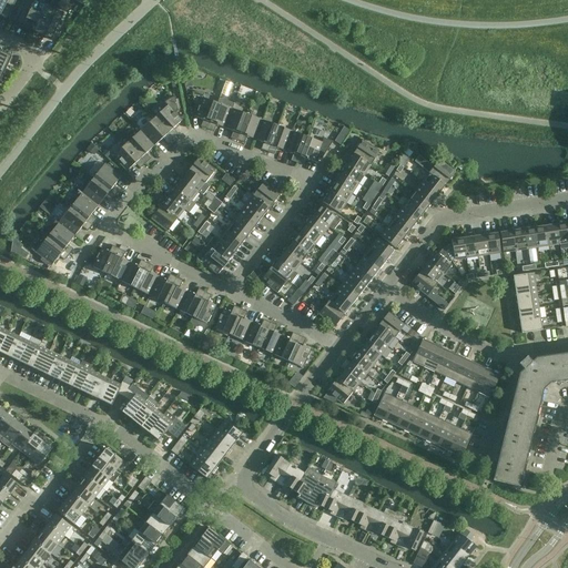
[(0,0),(0,16),(1,14),(6,18),(6,19),(7,20),(17,0),(0,0)]
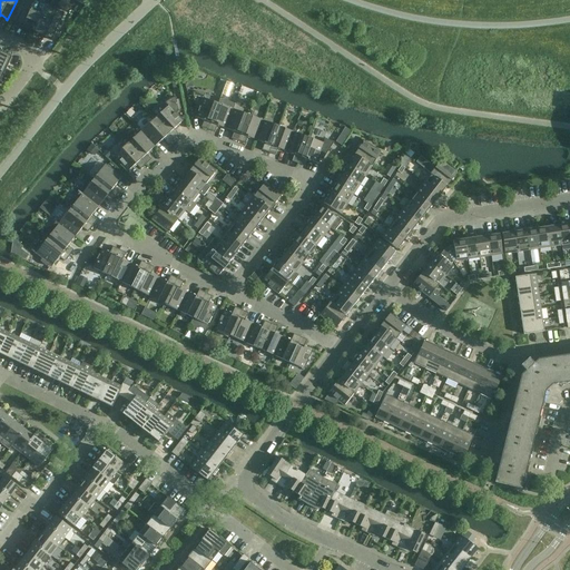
[(33,32),(46,6),(45,7),(35,2),(36,1),(35,0),(33,1),(30,0),(26,0),(16,25),(17,25),(17,23),(22,26),(22,27),(23,28),(23,27),(33,31),(33,32)]
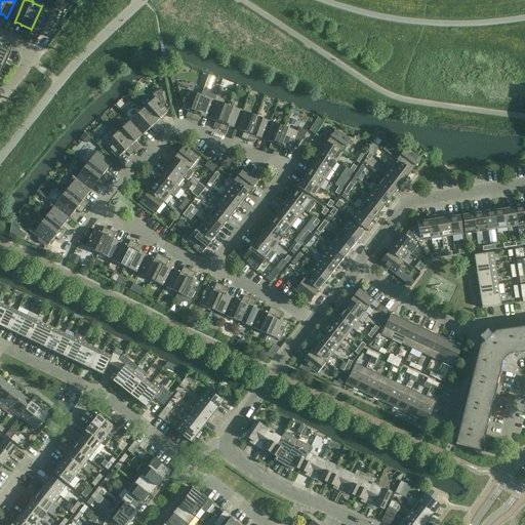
[(43,5),(42,5),(31,30),(32,30),(32,29),(41,33),(40,34),(41,35),(42,34),(47,36),(46,37),(47,38),(59,13),(58,12),(57,13),(52,11),(53,10),(52,9),(51,10),(42,6),(43,5)]
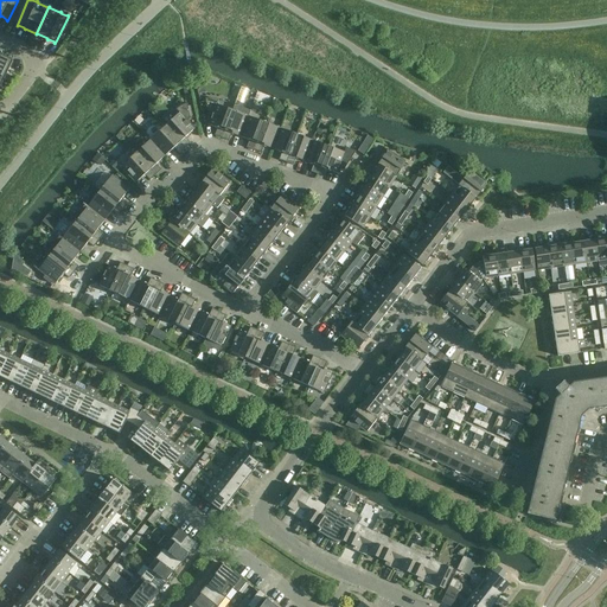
[(0,88),(13,62),(0,56),(0,55),(0,88)]
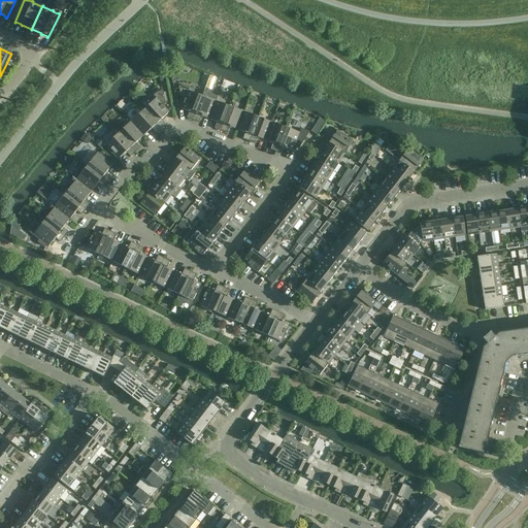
[(193,121),(202,96),(188,91),(190,88),(187,87),(185,86),(182,86),(178,87),(182,100),(184,100),(180,108),(189,111),(187,119),(193,121)]
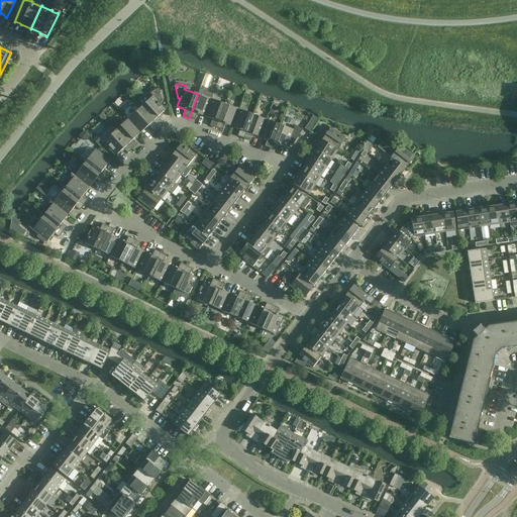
[(140,108),(158,126),(163,122),(158,117),(166,110),(161,103),(162,102),(165,101),(163,91),(160,91),(160,89),(157,89),(154,91),(152,92),(150,94),(153,96),(140,108)]
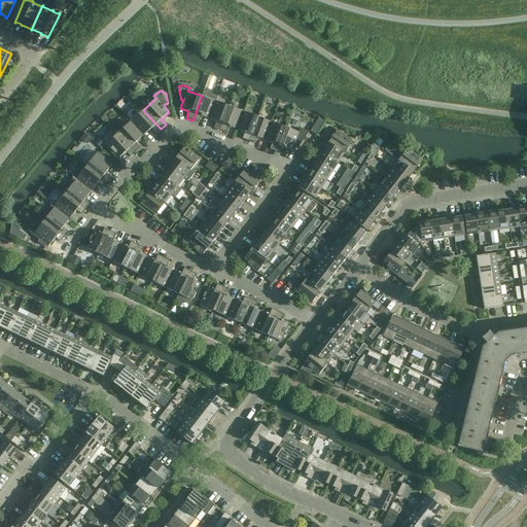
[(209,119),(215,101),(217,97),(211,95),(210,92),(203,92),(202,96),(192,120),(199,123),(201,116),(209,119)]
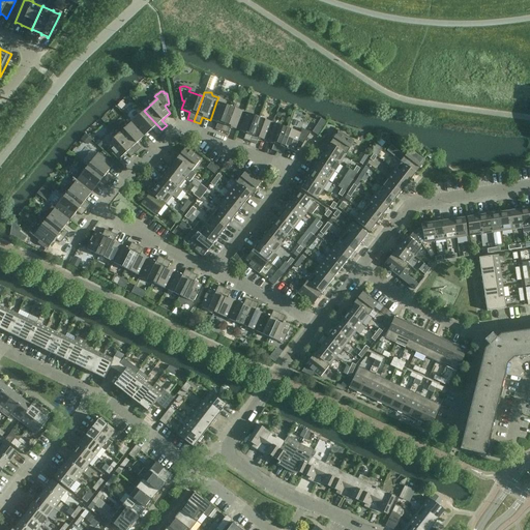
[(231,107),(216,101),(210,120),(217,123),(215,129),(222,131),(231,107)]
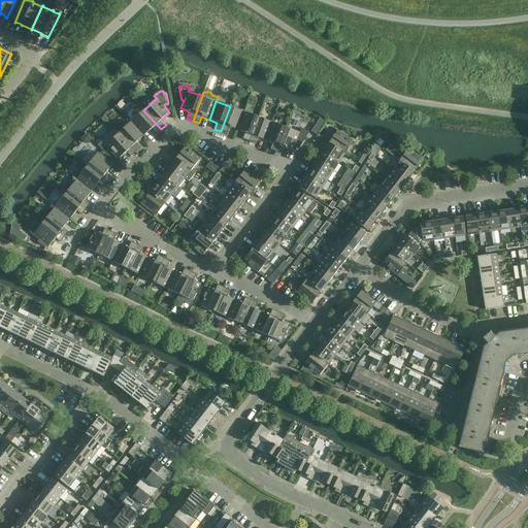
[(243,112),(230,106),(221,131),(227,133),(229,127),(237,130),(243,112)]
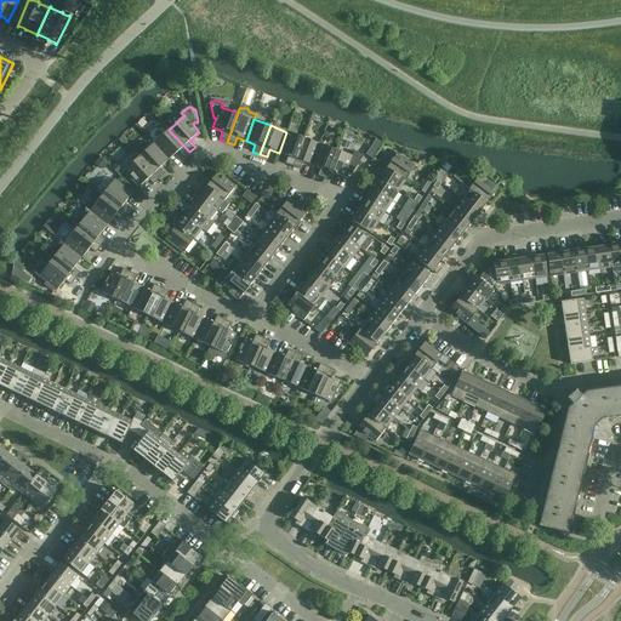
[(169,130),(153,143),(169,160),(178,152),(183,158),(189,152),(169,130)]
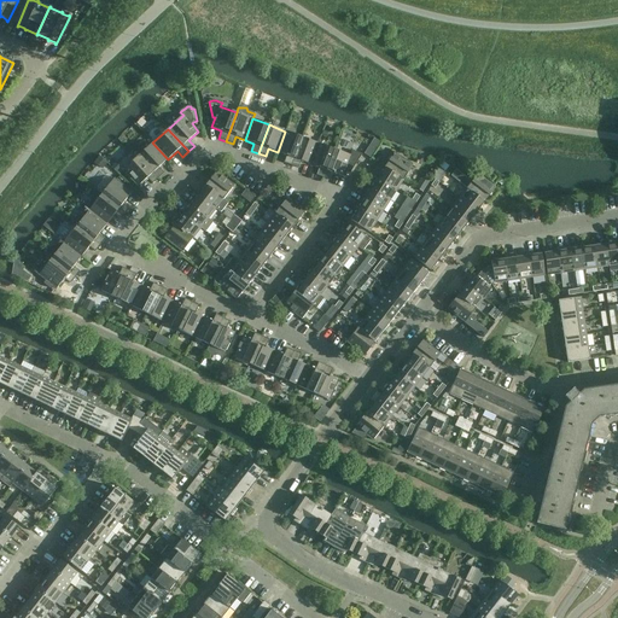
[(302,138),(285,132),(278,152),(287,156),(284,163),(291,165),(302,138)]
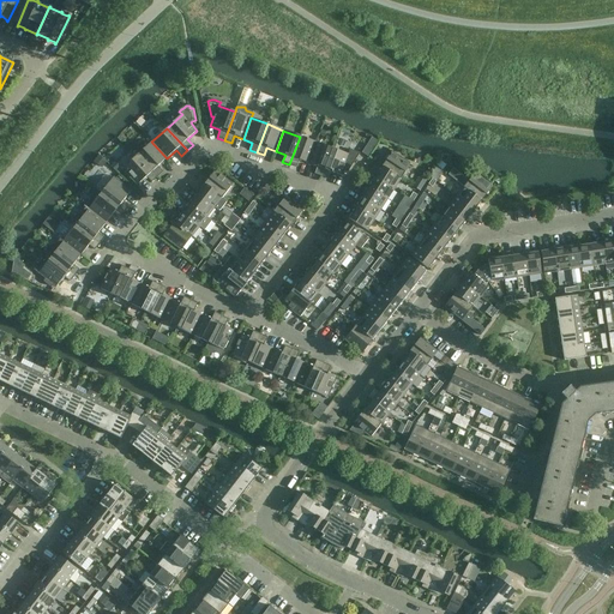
[(317,143),(300,137),(289,164),(296,168),(300,160),(308,163),(317,143)]
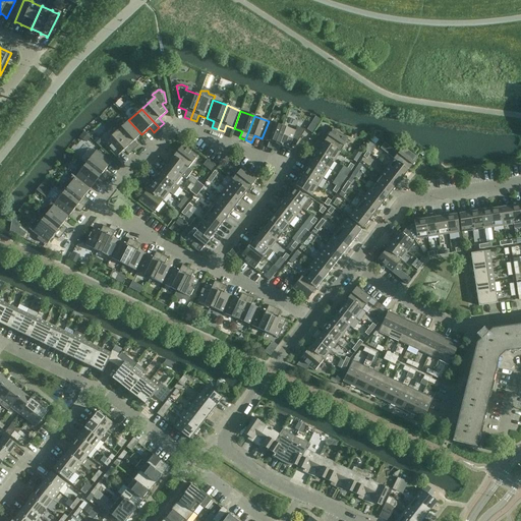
[(141,134),(128,120),(116,131),(133,151),(138,147),(133,141),(141,134)]
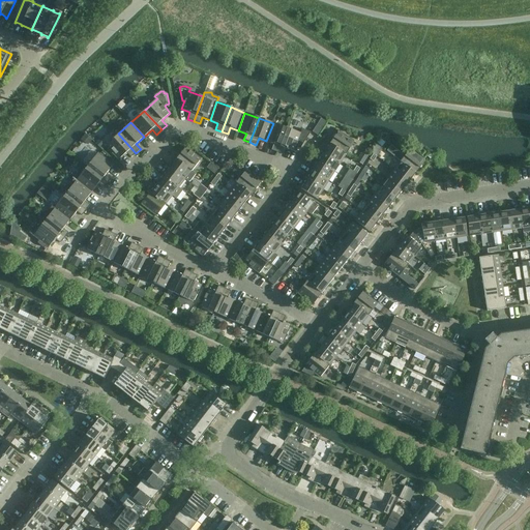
[(287,128),(273,123),(266,141),(273,144),(271,150),(277,152),(287,128)]
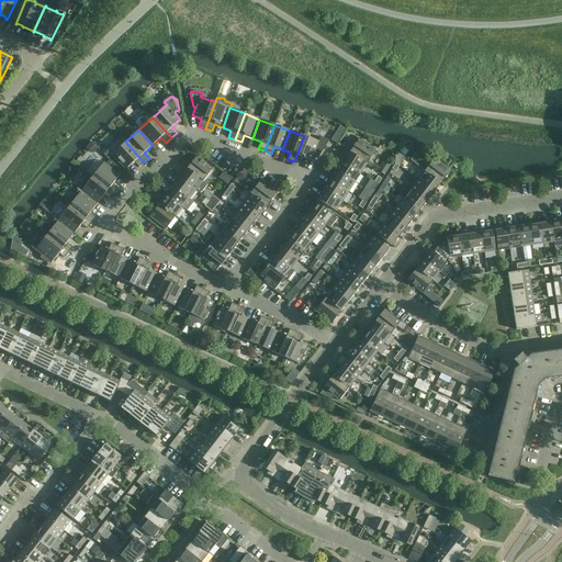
[(335,134),(330,139),(336,144),(340,137),(335,134)]
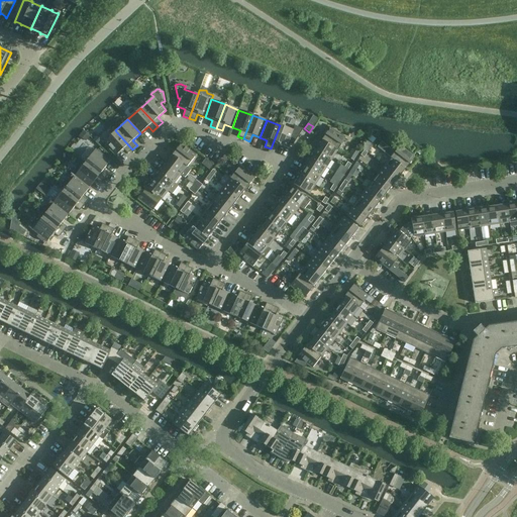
[(280,125),(271,148),(277,151),(279,144),(287,148),(289,144),(293,145),(302,130),(294,126),(293,130),(280,125)]
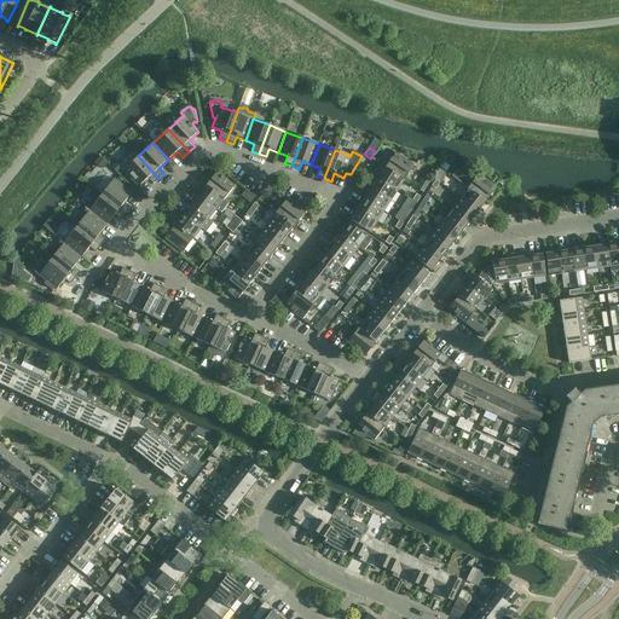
[(386,168),(404,180),(414,166),(395,152),(386,168)]
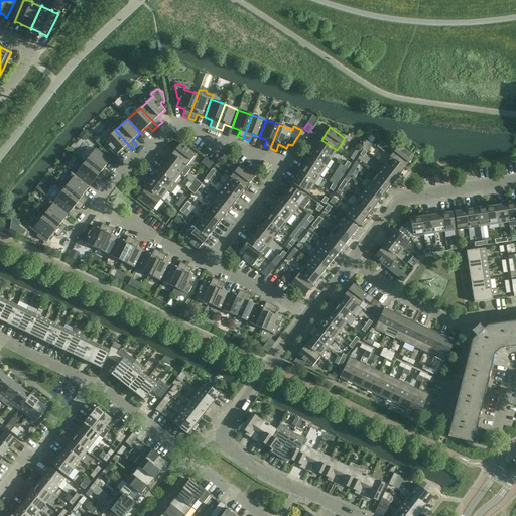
[(127,153),(132,149),(115,130),(102,142),(115,156),(123,149),(127,153)]
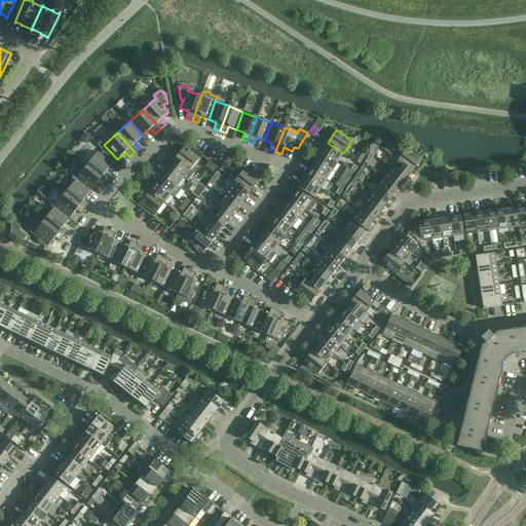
[(84,134),(80,139),(86,145),(90,140),(84,134)]
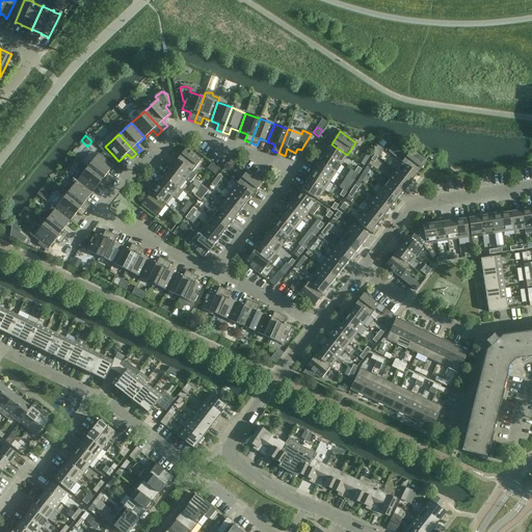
[(100,140),(96,144),(101,149),(104,145),(100,140)]
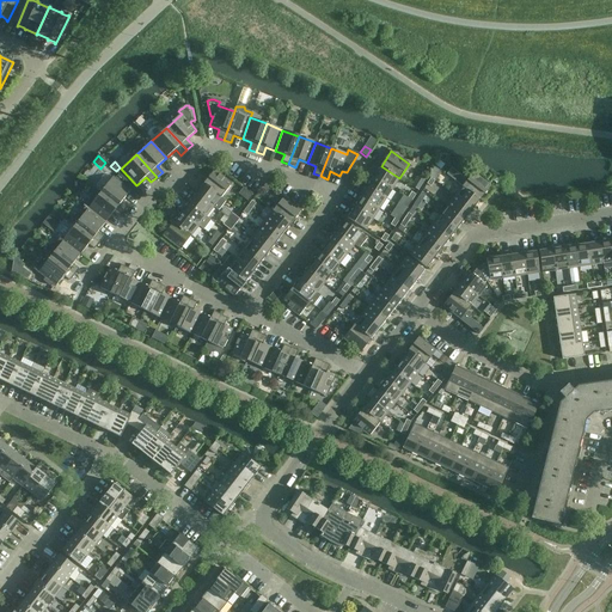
[(393,189),(399,178),(381,166),(374,177),(393,189)]
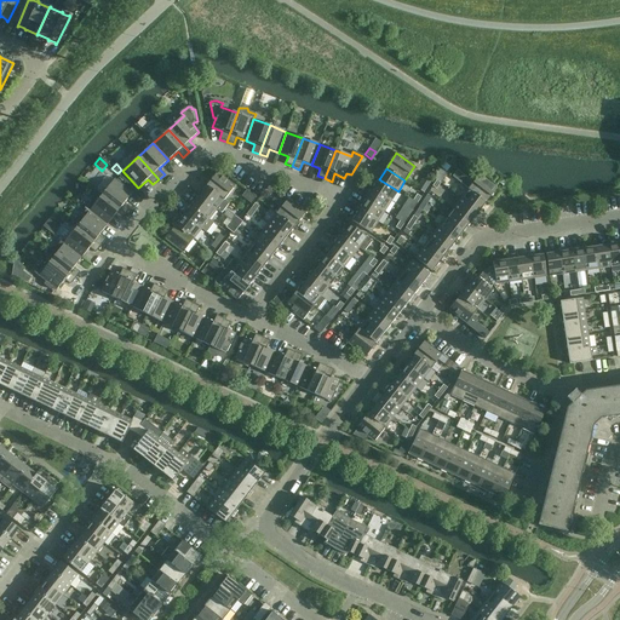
[(457,171),(453,177),(469,189),(486,204),(498,189),(480,174),(474,183),(457,171)]
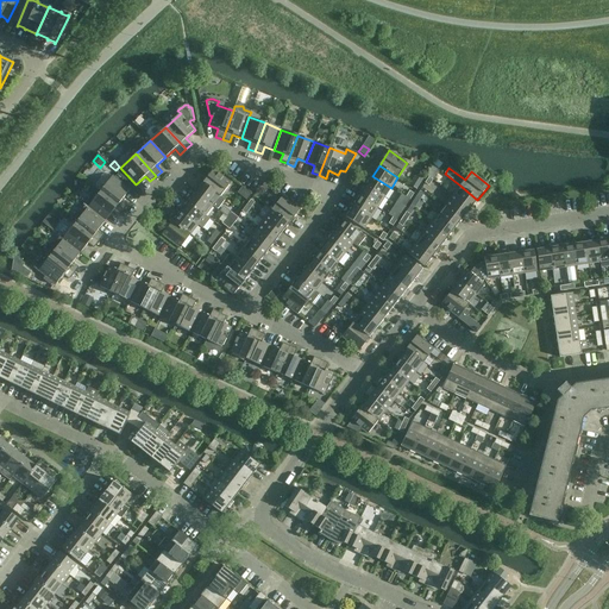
[(202,183),(220,196),(231,182),(214,169),(202,183)]
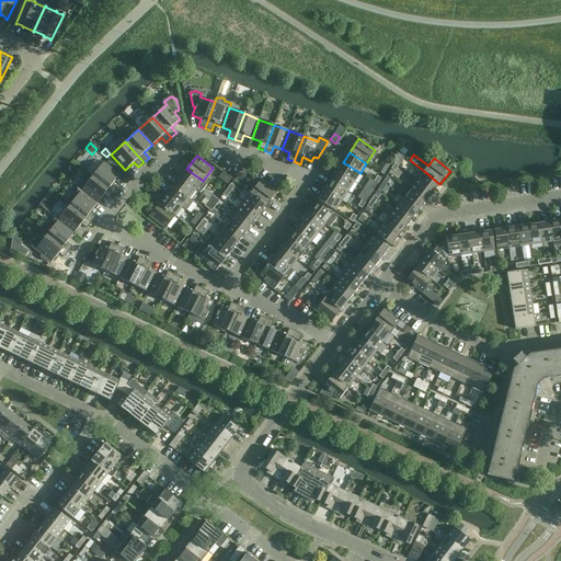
[(399,158),(396,156),(392,161),(399,165),(402,160),(399,158)]
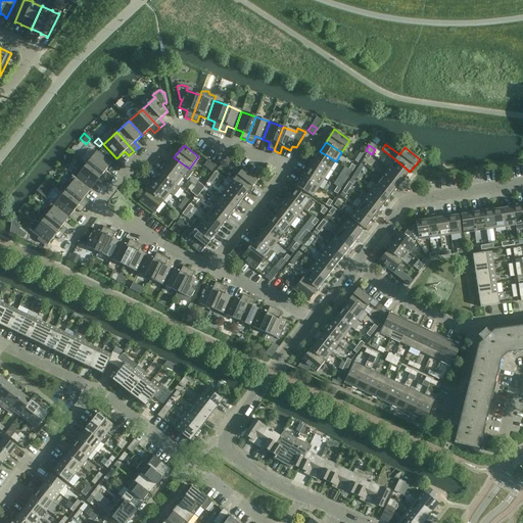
[(358,149),(351,158),(358,162),(364,153),(358,149)]
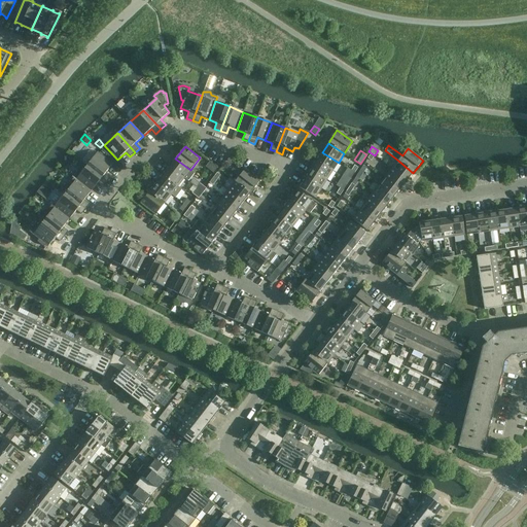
[(83,164),(107,182),(111,177),(106,173),(112,164),(98,152),(89,164),(85,162),(83,164)]
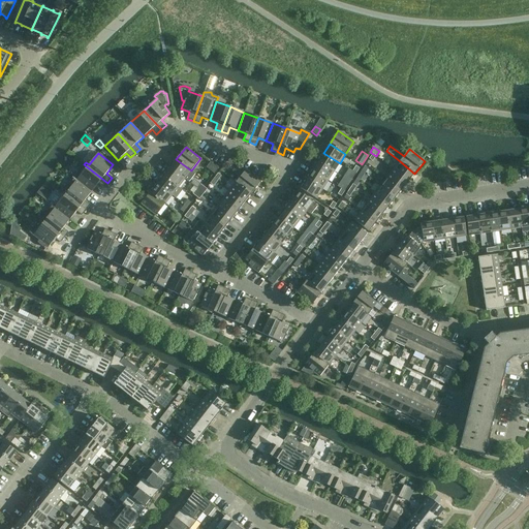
[(334,172),(340,163),(323,153),(317,161),(334,172)]
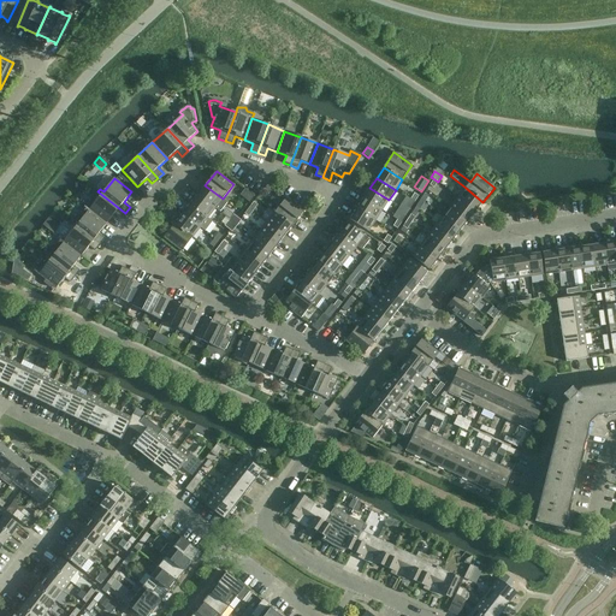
[(205,185),(197,195),(215,208),(220,212),(227,202),(223,199),(205,185)]
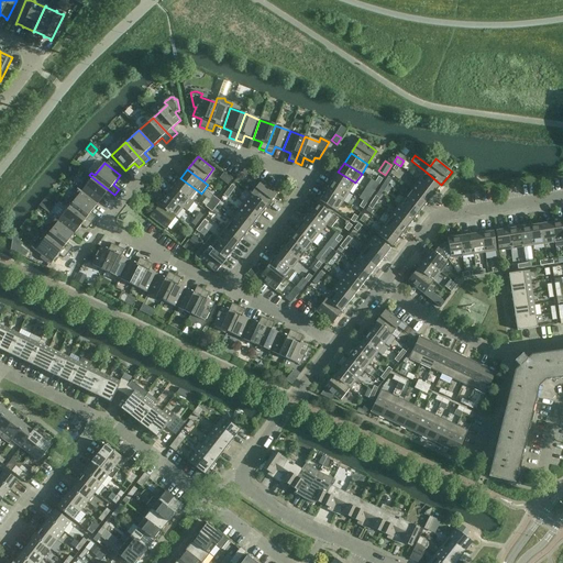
[(349,192),(355,183),(338,172),(332,181),(349,192)]
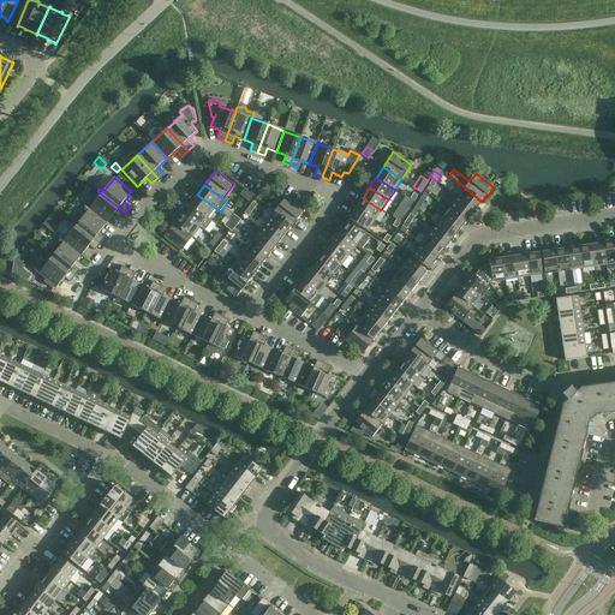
[(465,187),(457,197),(475,212),(482,202),(465,187)]
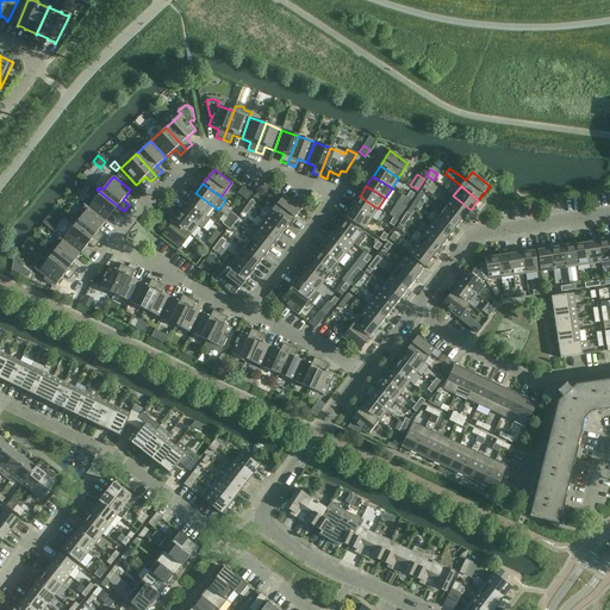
[(237,194),(247,200),(251,194),(242,187),(237,194)]
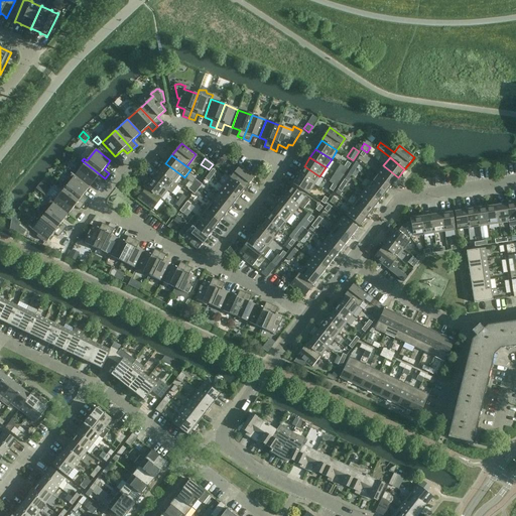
[(105,178),(82,160),(78,164),(76,164),(75,171),(72,174),(89,187),(96,179),(101,183),(105,178)]
